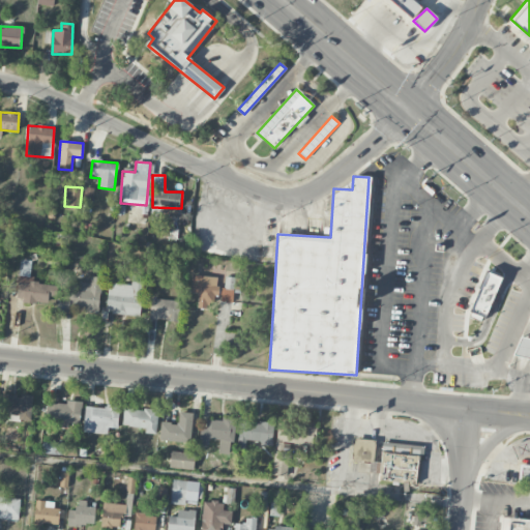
[(57,284),(29,282),(31,261),(20,260),(17,301),(49,303),(49,296),(56,297),(57,284)]
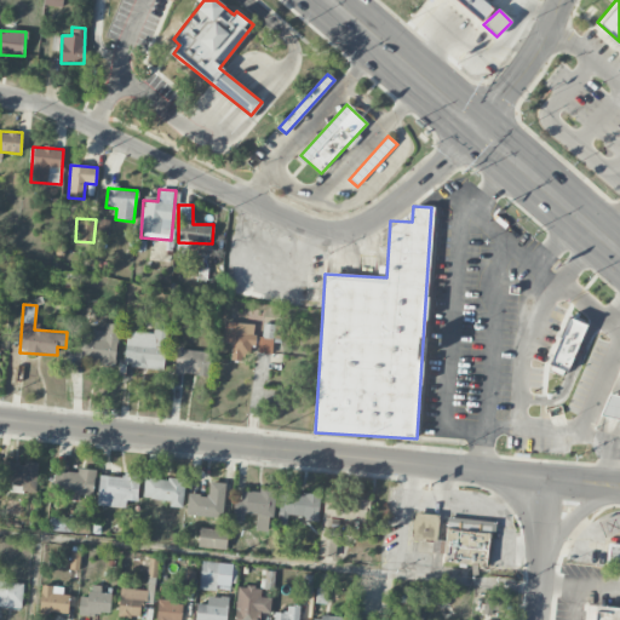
[(564,375),(586,325),(569,317),(547,368),(564,375)]
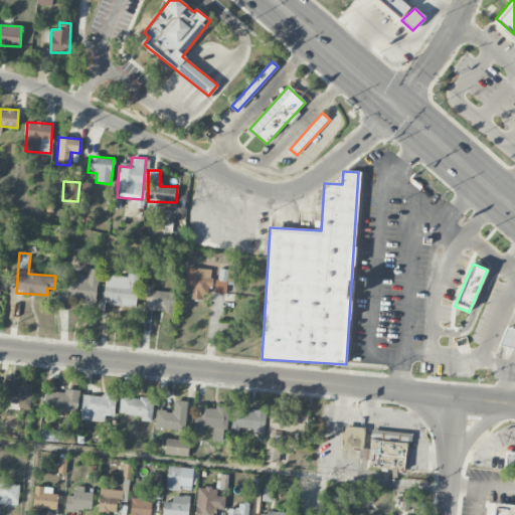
[(98,310),(110,311),(110,306),(135,308),(138,269),(128,268),(128,277),(106,276),(104,299),(99,299),(98,310)]
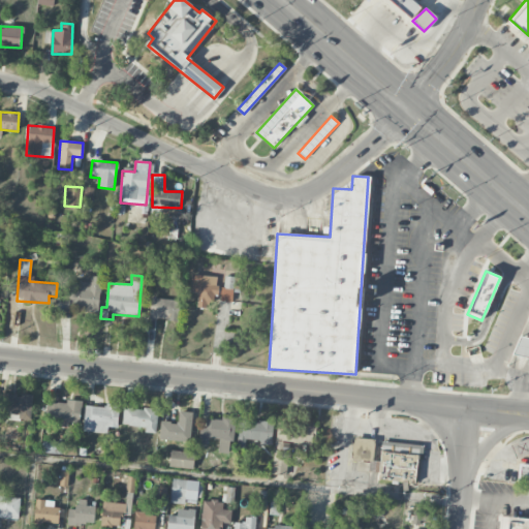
[(196,307),(209,308),(210,294),(216,296),(218,278),(191,275),(190,292),(197,293),(196,307)]
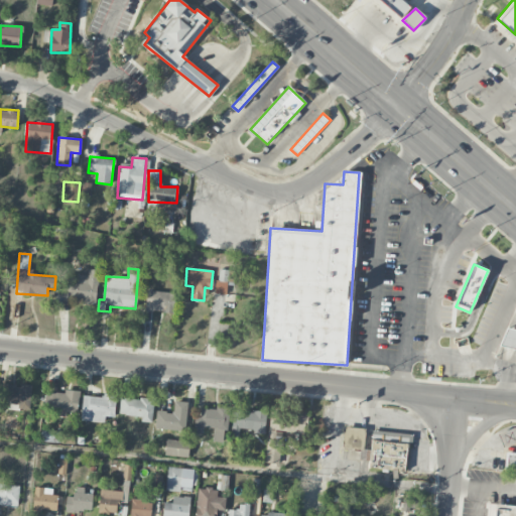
[(66,273),(62,297),(96,302),(100,271),(89,269),(88,276),(66,273)]
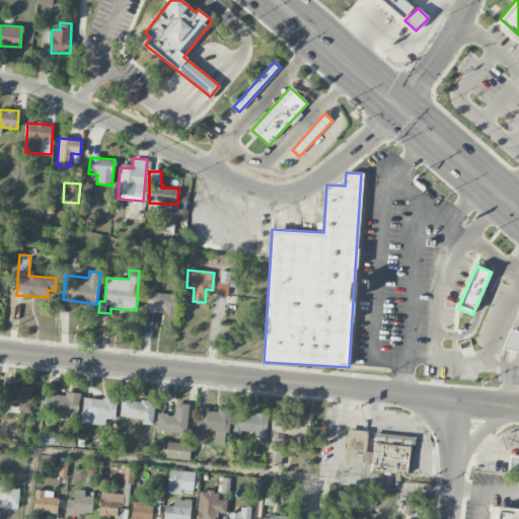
[(228,282),(231,282),(232,272),(218,271),(217,295),(228,296),(228,282)]
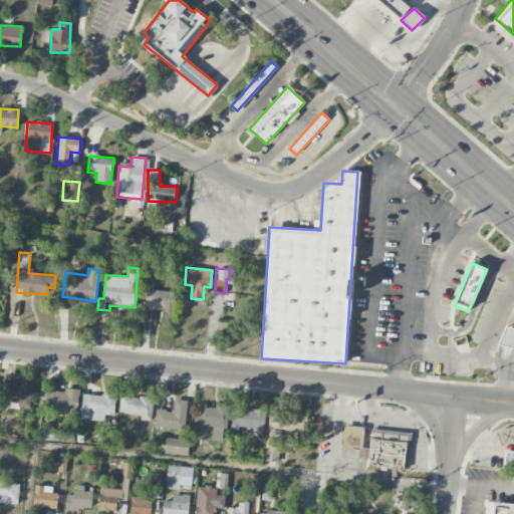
[(146,310),(174,311),(174,291),(146,290),(146,310)]
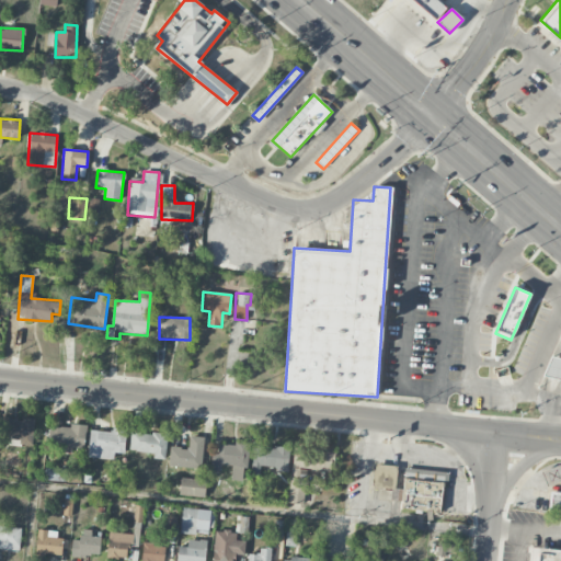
[(560,356),(551,353),(545,374),(560,379),(560,356)]
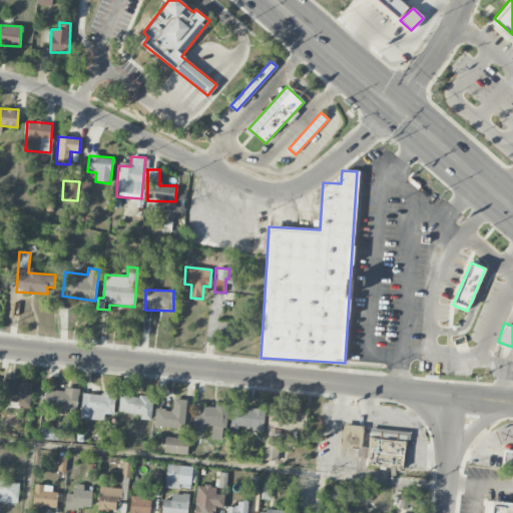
[(31,383),(20,382),(20,383),(0,382),(0,383),(0,405),(5,406),(6,401),(18,402),(17,407),(30,408),(31,383)]
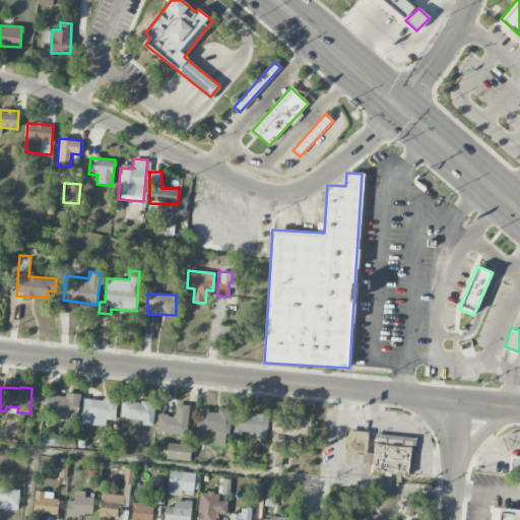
[(78,417),(79,394),(64,393),(64,396),(46,395),(45,415),(78,417)]
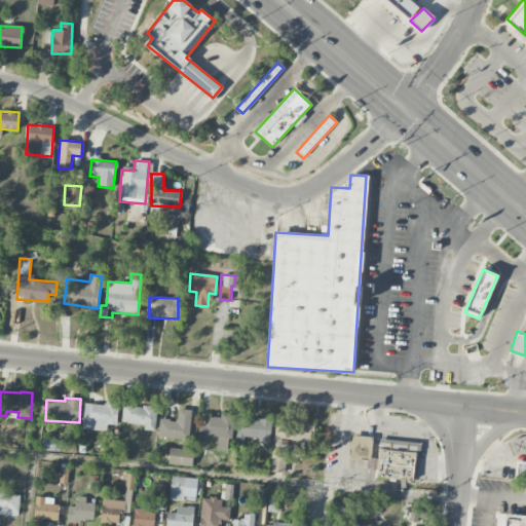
[(84,403),(83,429),(107,430),(107,424),(117,425),(118,405),(84,403)]
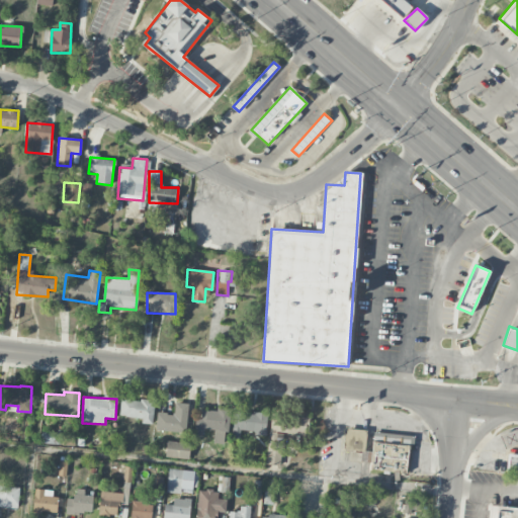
[(119,417),(142,418),(142,423),(153,424),(154,401),(120,399),(119,417)]
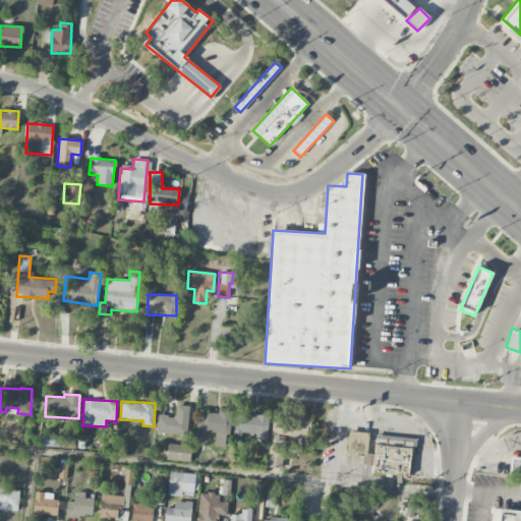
[(157,433),(187,435),(188,406),(176,405),(175,416),(158,415),(157,433)]
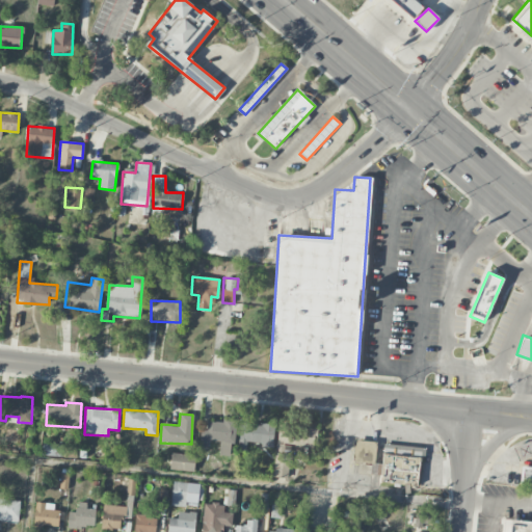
[(207,422),(207,429),(202,429),(201,447),(209,447),(209,441),(220,441),(219,455),(234,456),(236,419),(222,419),(221,422),(207,422)]
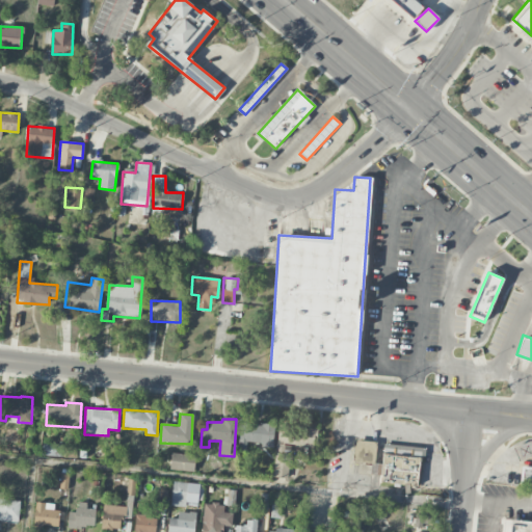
[(238,448),(246,449),(247,444),(272,447),(275,426),(241,422),(238,448)]
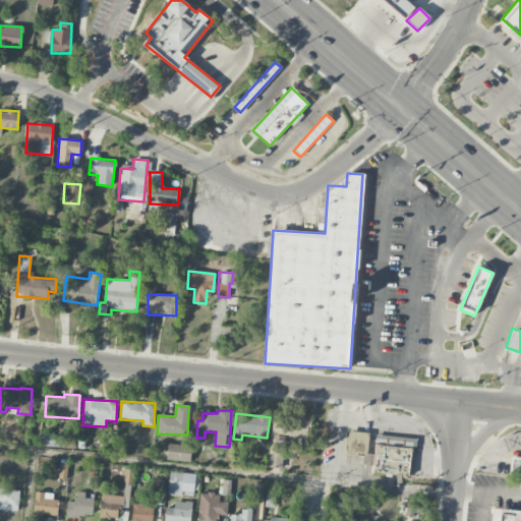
[(310,420),(277,418),(277,436),(309,438),(310,420)]
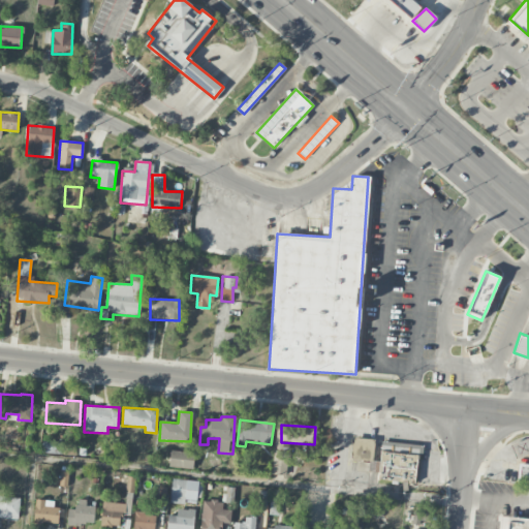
[(372,462),(374,439),(353,437),(351,460),(372,462)]
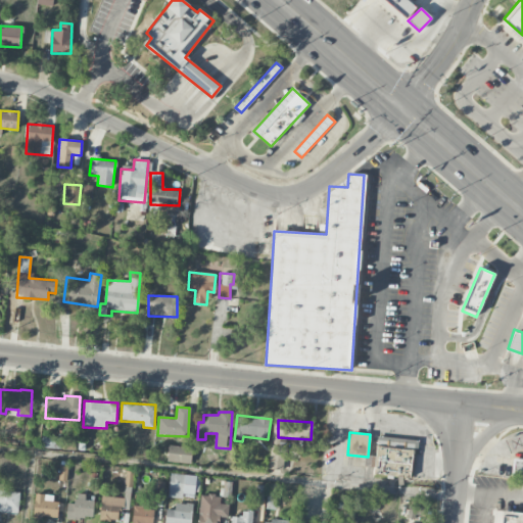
[(522,445),(522,437),(522,435),(505,439),(508,449),(522,445)]
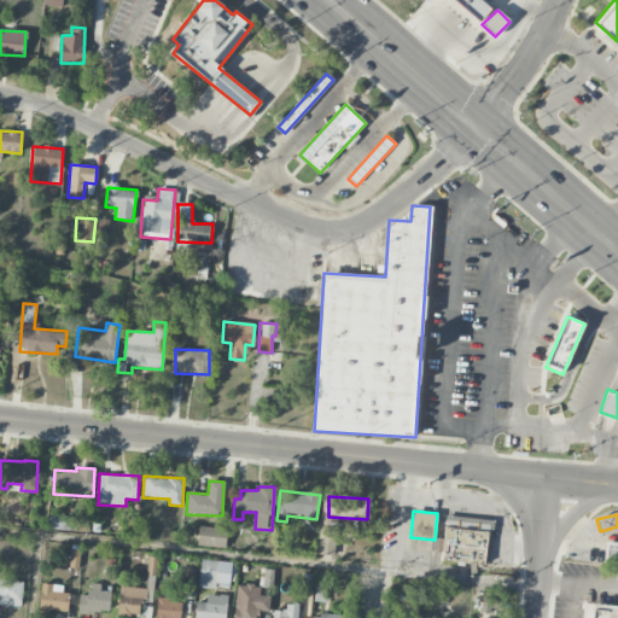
[(48,528),(71,531),(74,518),(50,516),(48,528)]
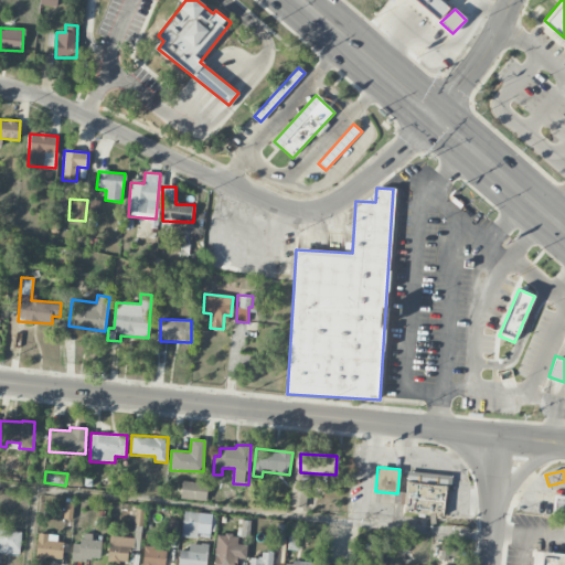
[(450,477),(408,471),(404,504),(415,507),(414,512),(443,516),(446,484),(449,486),(450,477)]
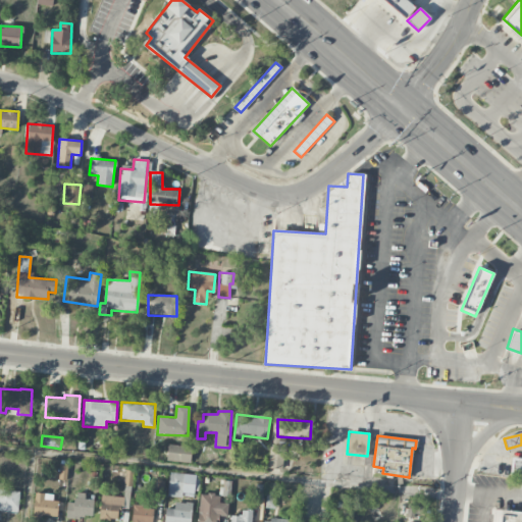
[(167,461),(192,462),(192,446),(168,445),(167,461)]
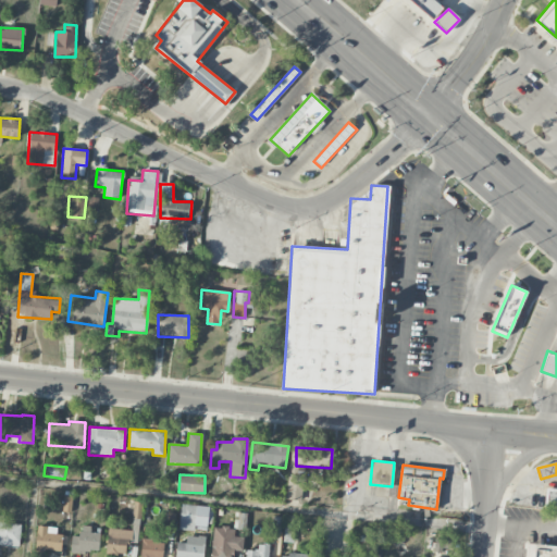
[(556,508),(556,489),(547,489),(545,507),(556,508)]
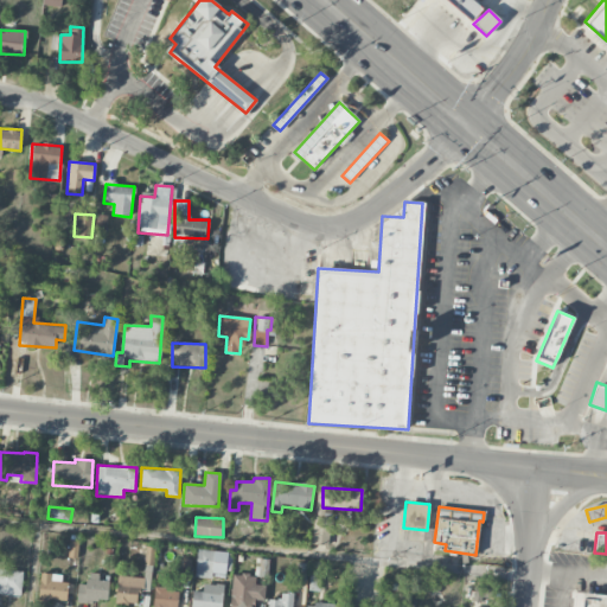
[(228,551),(197,550),(196,577),(212,579),(212,574),(227,574),(228,551)]
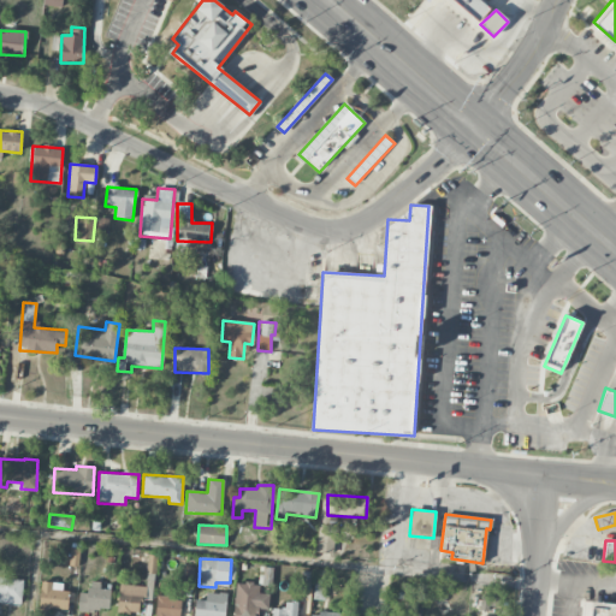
[(0,603),(22,605),(23,580),(0,578),(0,603)]
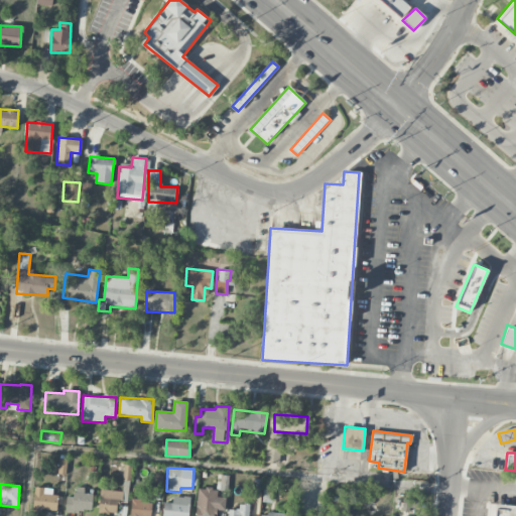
[(272,503),(273,486),(264,485),(262,502),(272,503)]
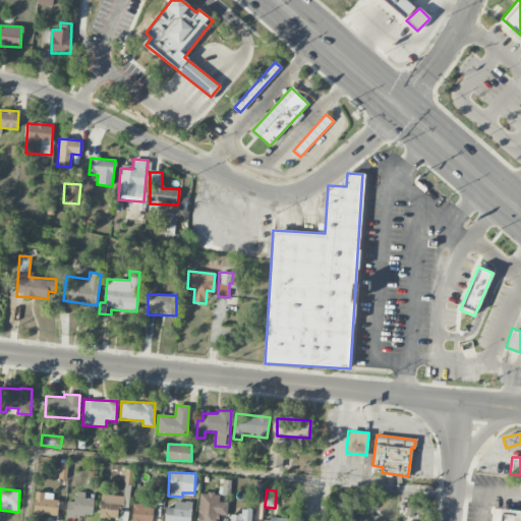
[(93,517),(94,499),(84,499),(85,493),(75,491),(75,502),(67,502),(66,516),(93,517)]
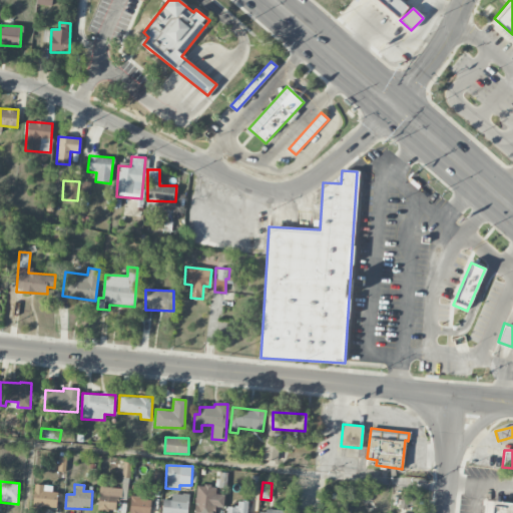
[(55,486),(34,485),(33,507),(55,508),(55,486)]
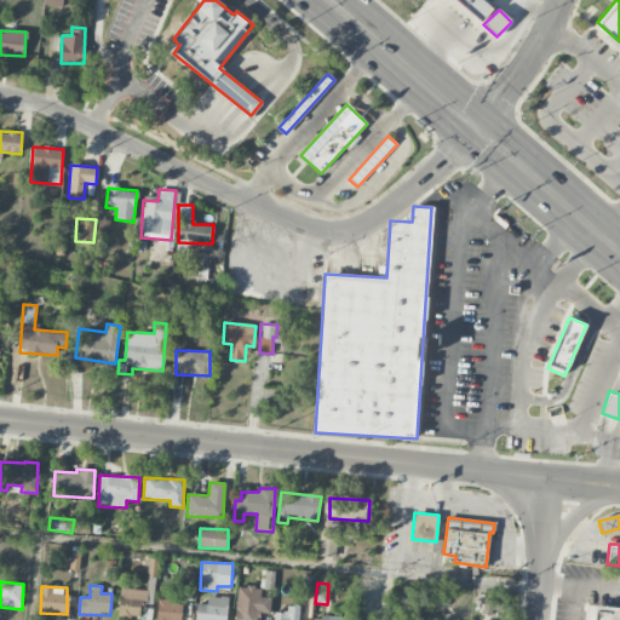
[(234,619),(257,619),(259,613),(270,614),(273,598),(260,597),(262,589),(239,586),(234,619)]
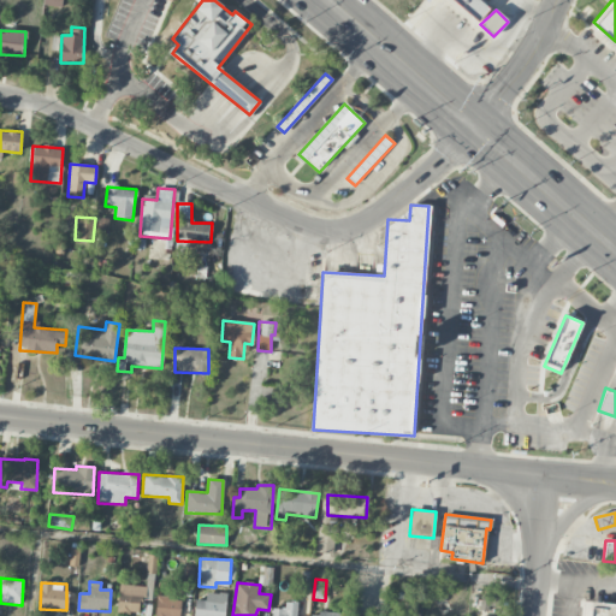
[(140,598),(146,599),(147,586),(119,585),(118,614),(138,614),(140,598)]
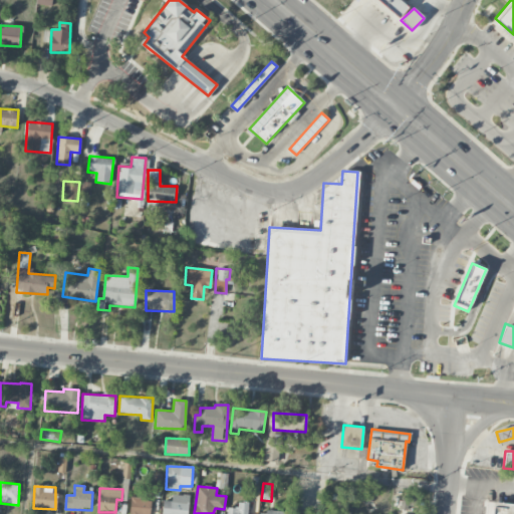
[(163,501),(162,513),(188,513),(189,495),(172,495),(172,501),(163,501)]
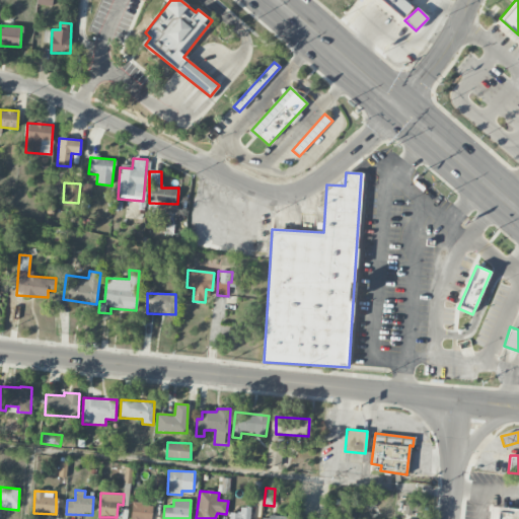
[(421,504),(405,502),(403,514),(412,515),(412,511),(420,512),(421,504)]
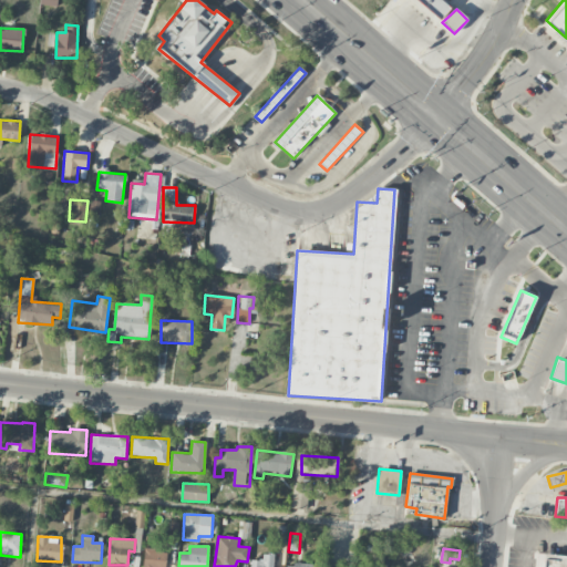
[(166,566),(166,550),(144,550),(143,566),(166,566)]
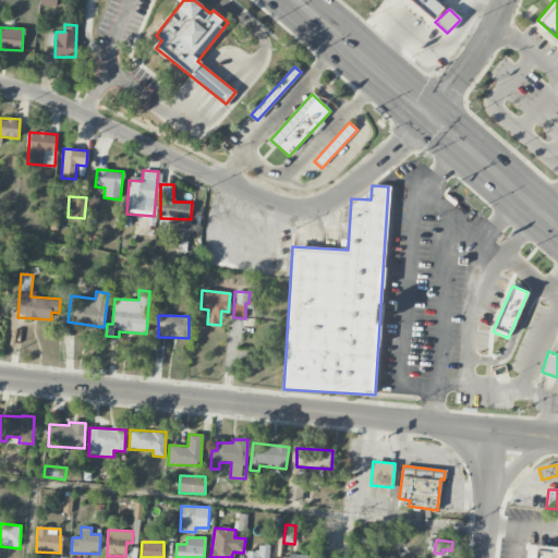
[(245,552),(245,557),(268,557),(268,545),(257,546),(258,552),(245,552)]
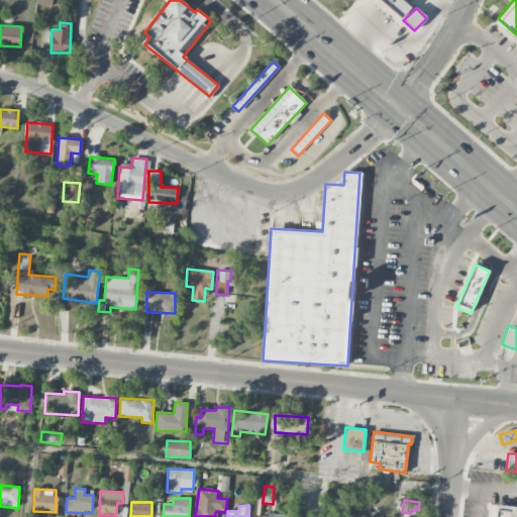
[(495,516),(516,516),(516,507),(497,505),(495,516)]
